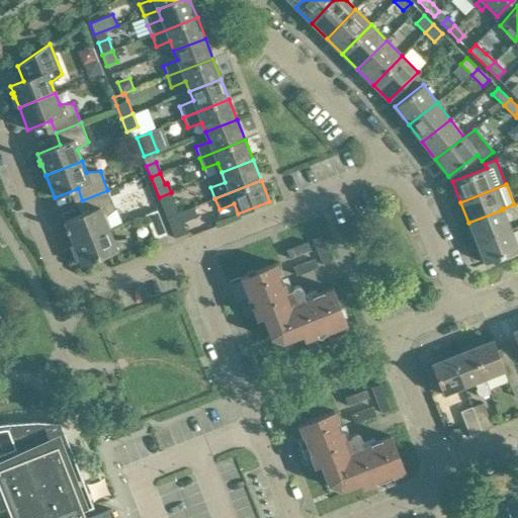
[(73,243),(108,229),(104,218),(115,209),(107,190),(82,200),(87,212),(64,222),(67,228),(65,229),(67,233),(68,232),(73,243)]
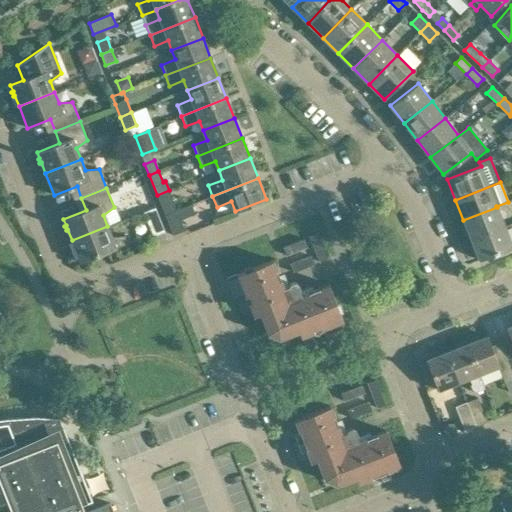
[(177,210),(169,190),(157,195),(165,215),(177,210)]
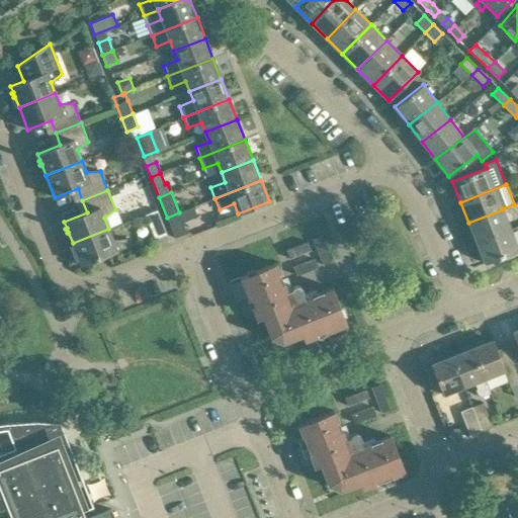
[(193,207),(179,212),(167,218),(175,238),(187,234),(182,222),(197,217),(193,207)]
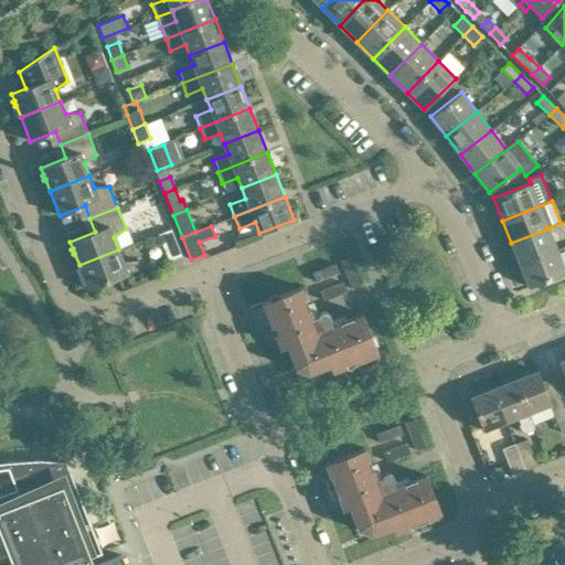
[(158,234),(169,260),(182,256),(171,228),(158,234)]
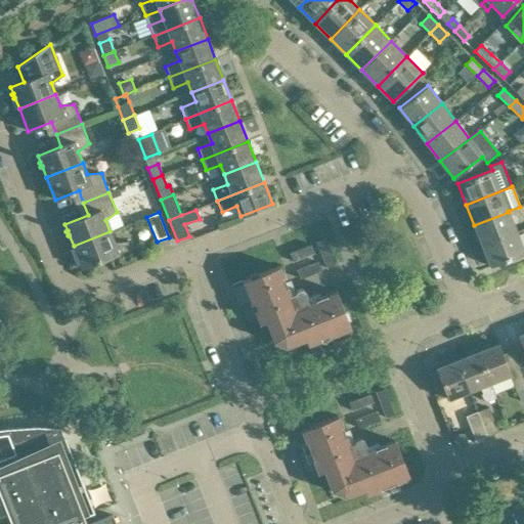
[(516,232),(509,212),(474,225),(482,246),(516,232)]
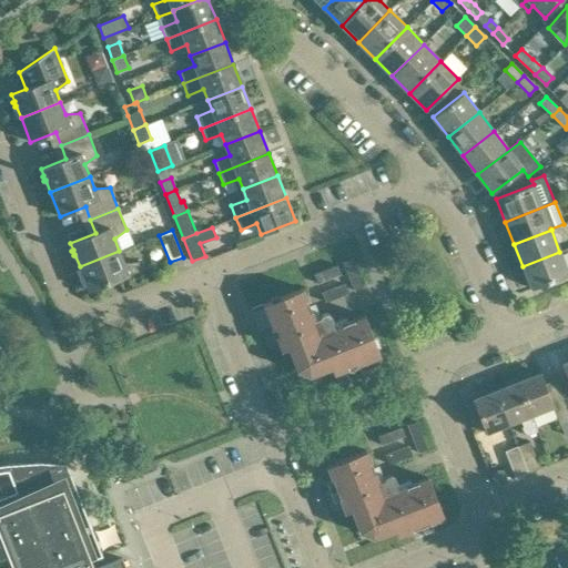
[(139,262),(124,263),(119,251),(80,266),(89,291),(142,271),(139,262)]
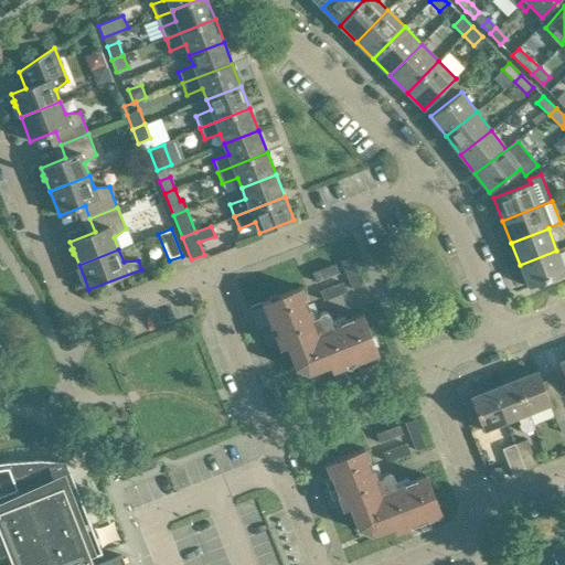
[(564,273),(564,272),(556,251),(520,265),(529,287),(564,273)]
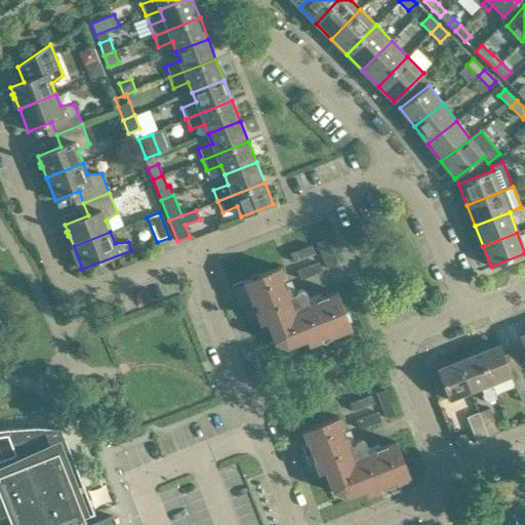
[(317,243),(327,269),(335,266),(325,240),(317,243)]
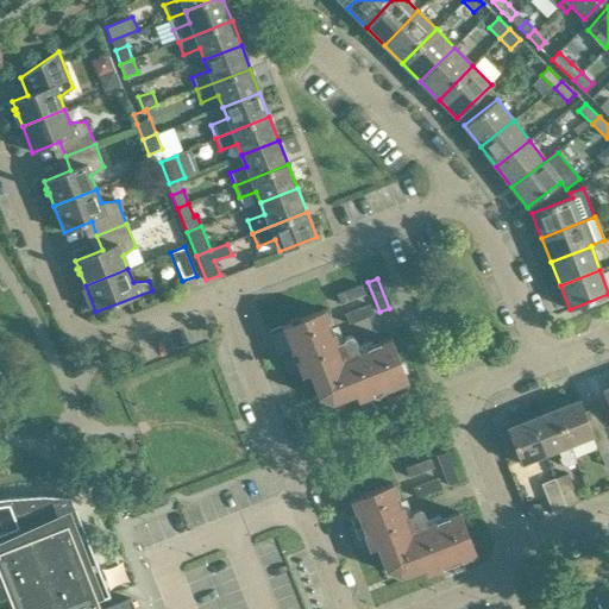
[(337,294),(340,303),(365,294),(362,284),(337,294)]
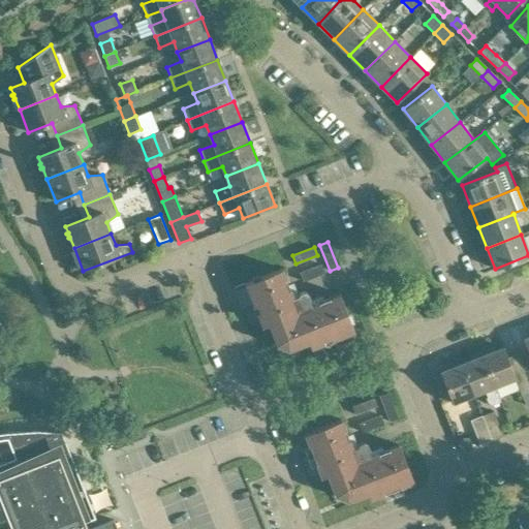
[(324,273),(320,265),(300,273),(303,281),(324,273)]
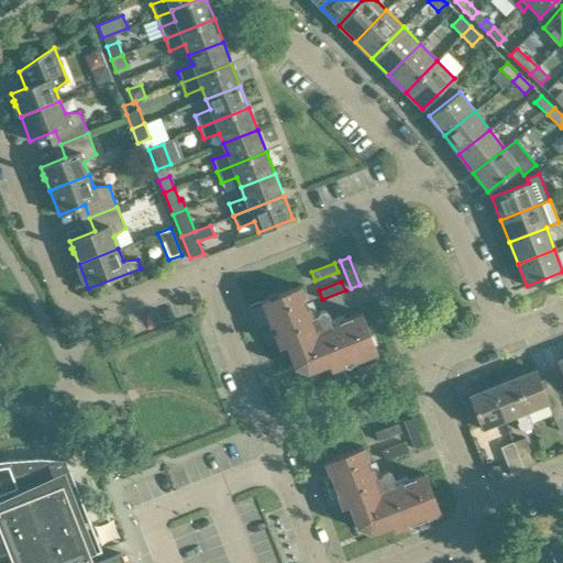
[(361,313),(344,320),(317,330),(300,286),(261,301),(279,348),(286,345),(294,366),(295,366),(295,364),(305,361),(308,370),(306,371),(307,372),(328,363),(331,370),(377,352),(361,313)]
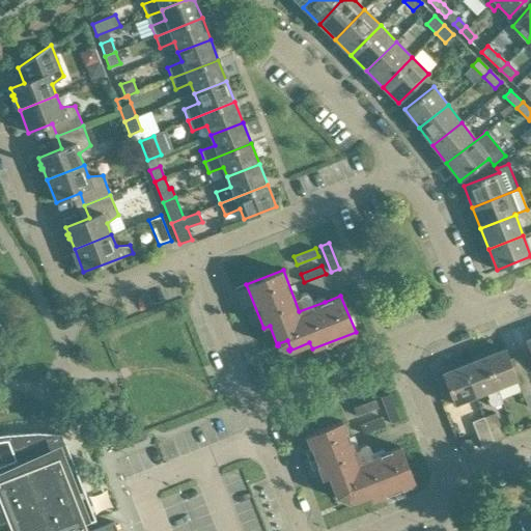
[(530,338),(525,341),(529,352),(520,356),(530,385),(530,338)]
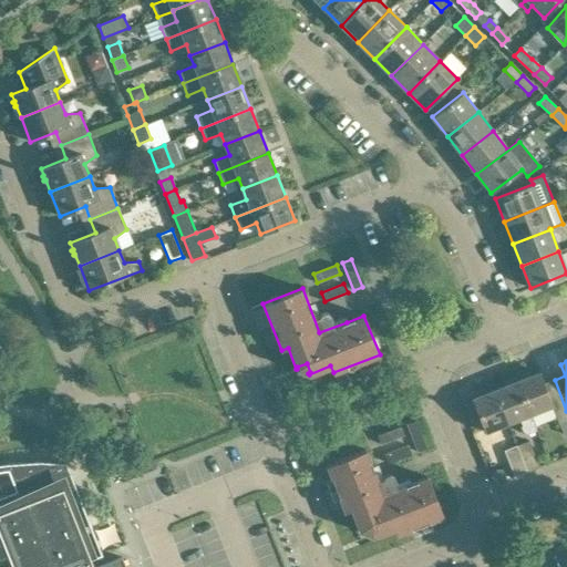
[(566,411),(555,380),(544,383),(539,372),(529,377),(528,372),(515,378),(529,414),(553,405),(564,434),(566,432),(566,411)]
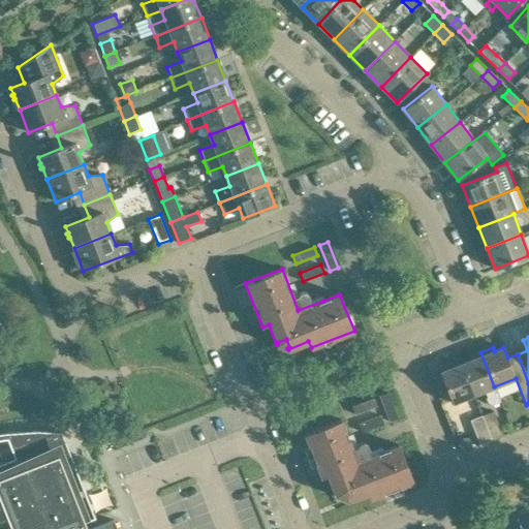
[(494,386),(480,352),(468,356),(470,361),(461,364),(473,395),(485,391),(490,405),(500,401),(494,386)]
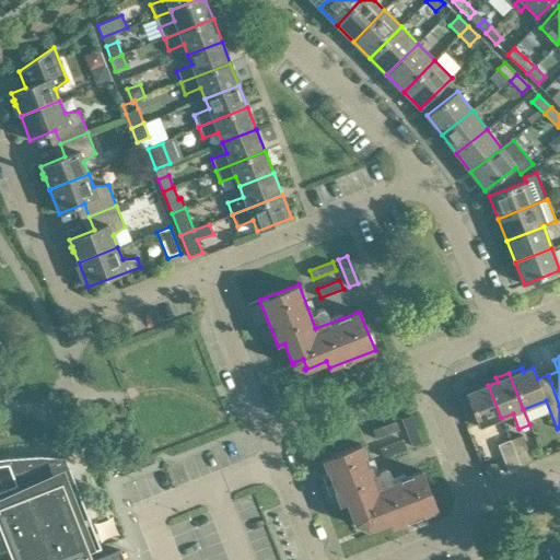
[(501,418),(488,385),(479,389),(477,385),(464,391),(479,427),(501,418)]
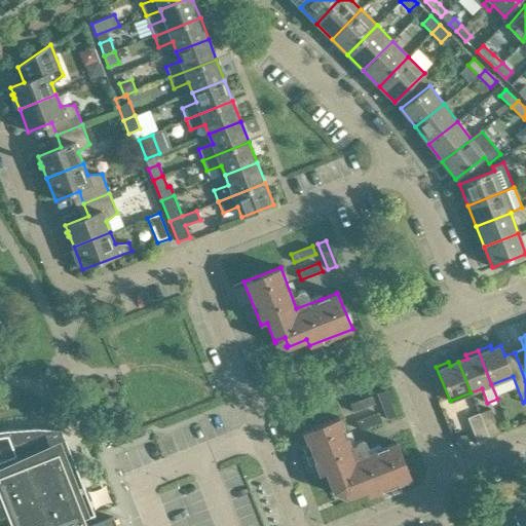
[(377,393),(387,419),(396,416),(385,390),(377,393)]
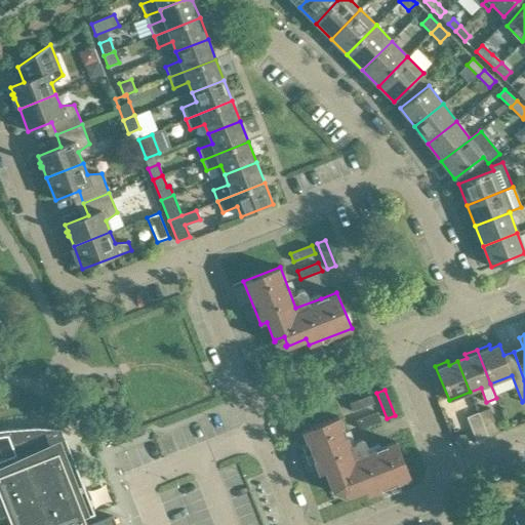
[(370,395),(349,403),(353,411),(374,403),(370,395)]
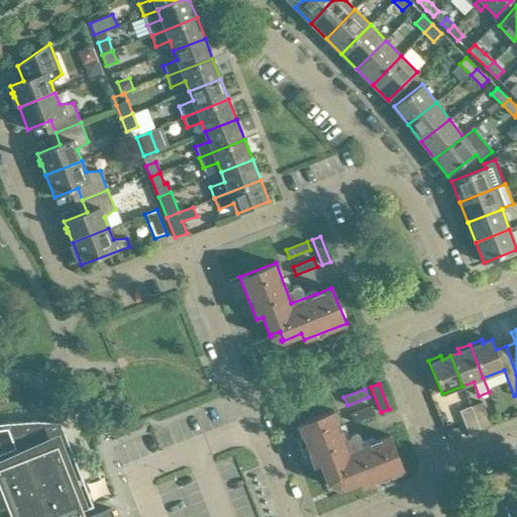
[(482,402),(471,406),(480,430),(492,426),(482,402)]
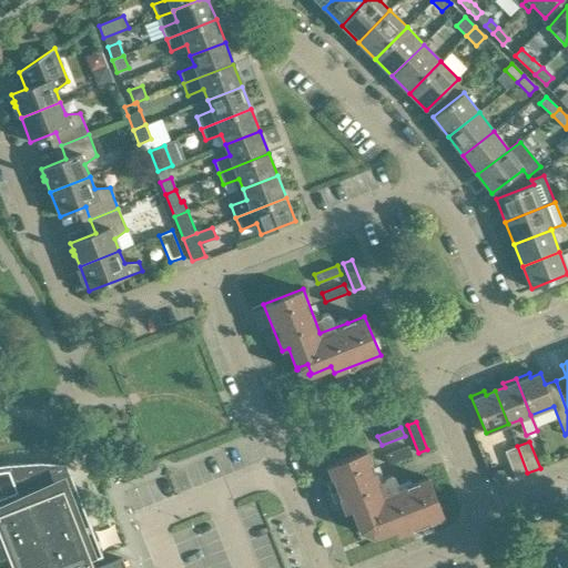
[(412,455),(408,446),(385,455),(388,464),(412,455)]
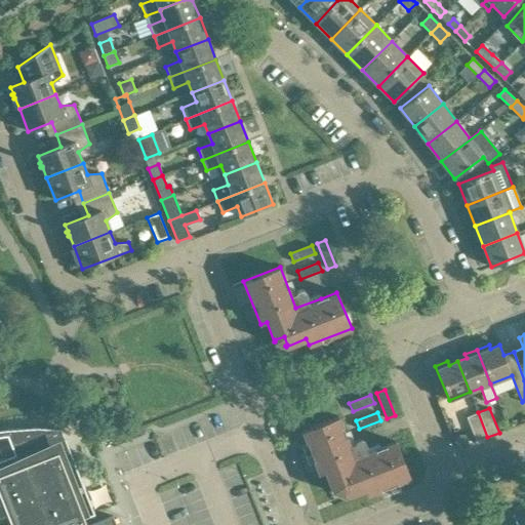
[(487,437),(478,412),(467,417),(476,441),(487,437)]
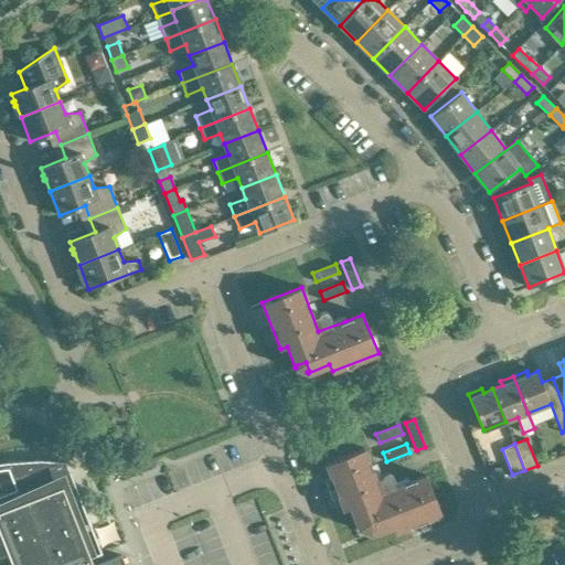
[(426,476),(409,482),(382,492),(364,448),(326,464),(343,510),(350,507),(359,529),(368,525),(371,534),(393,525),(395,532),(441,514),(426,476)]
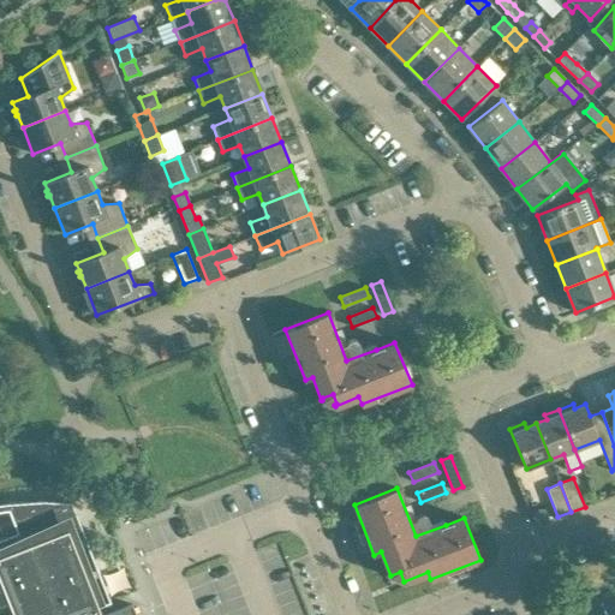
[(0,614),(100,614),(97,607),(111,602),(71,502),(43,501),(6,503),(18,533),(0,539),(0,614)]
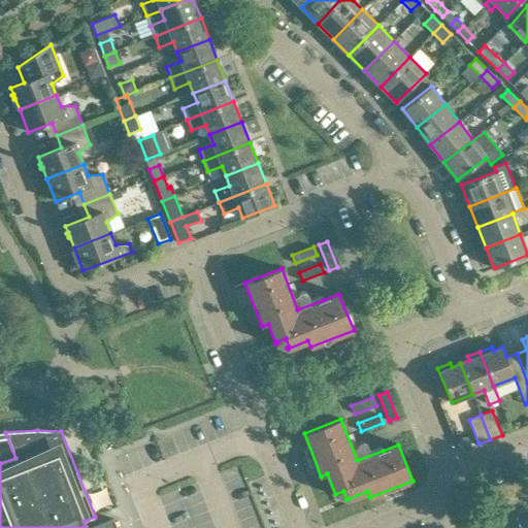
[(469,447),(465,436),(456,440),(460,451),(469,447)]
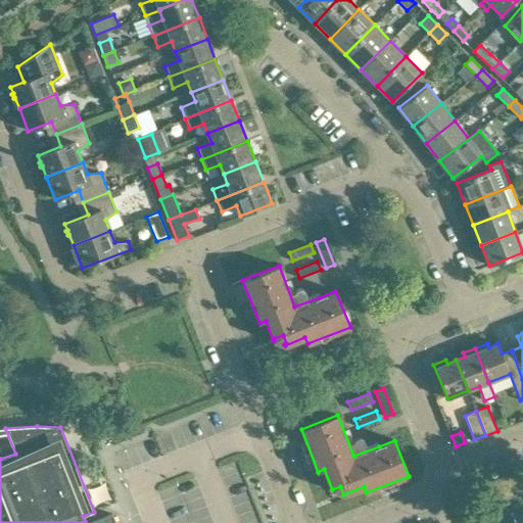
[(115,522),(112,514),(89,522),(115,522)]
